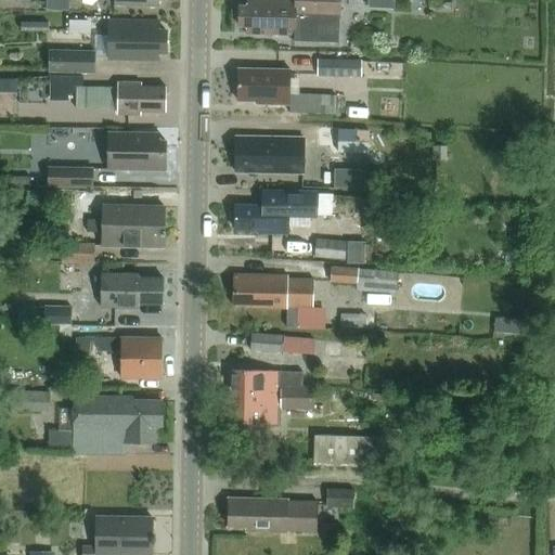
[(295,0),(295,1),(278,0),(246,0),(247,7),(240,7),(240,26),(246,26),(246,34),(296,35),(296,16),(340,17),(340,0),(295,0)]
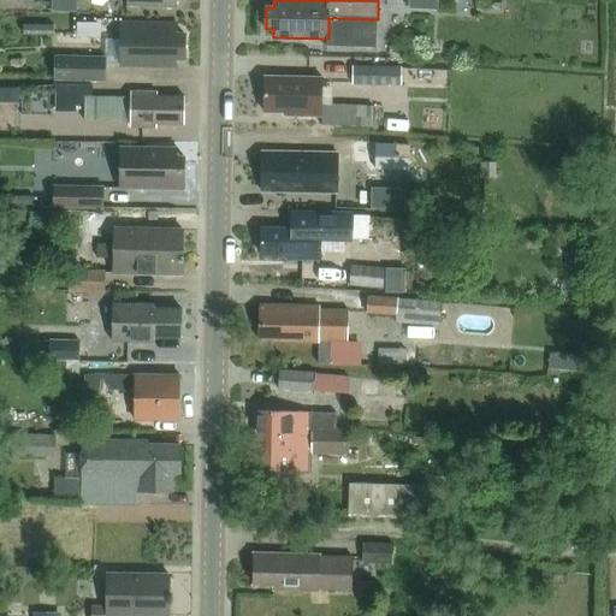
[(54,24),(24,24),(24,34),(54,34),(54,24)]
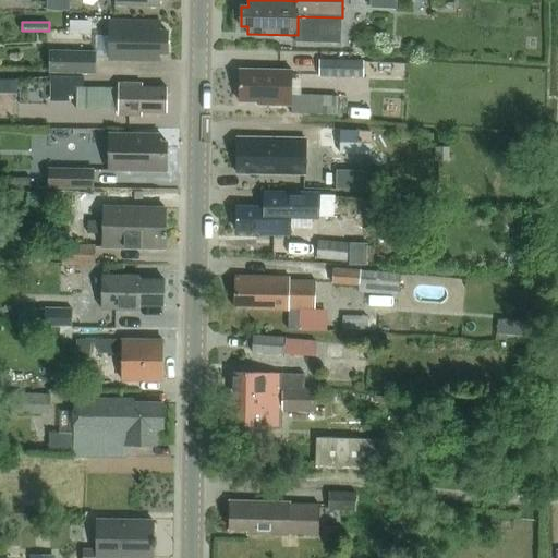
[(160,53),(168,53),(168,32),(160,31),(160,22),(159,22),(111,23),(111,60),(160,60),(160,53)]
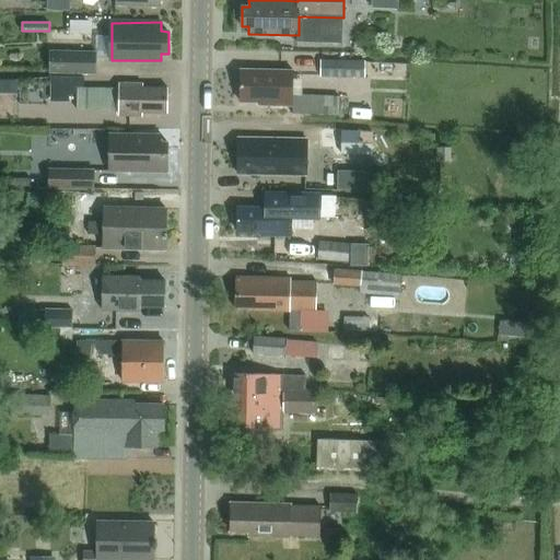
[(97,53),(50,51),(49,73),(96,74),(97,53)]
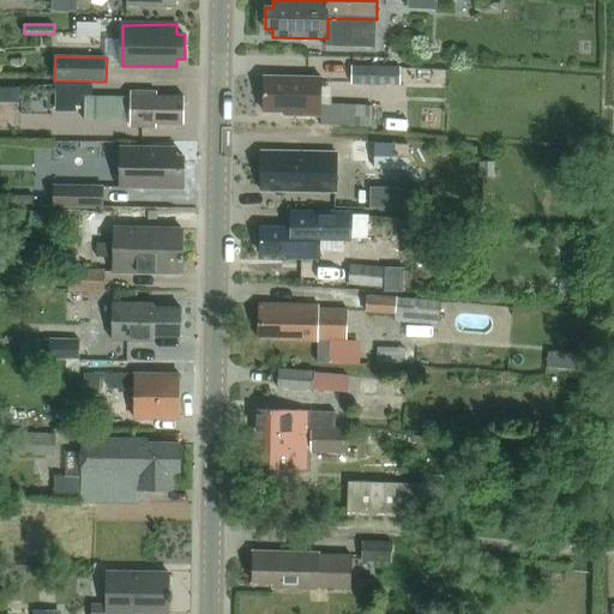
[(401,67),(353,67),(353,85),(401,85),(401,67)]
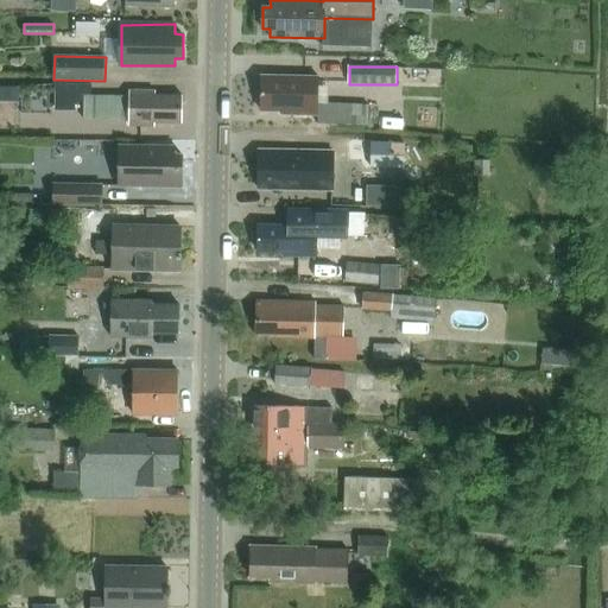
[(280,111),(280,114),(318,115),(318,77),(261,76),(261,111),(280,111)]
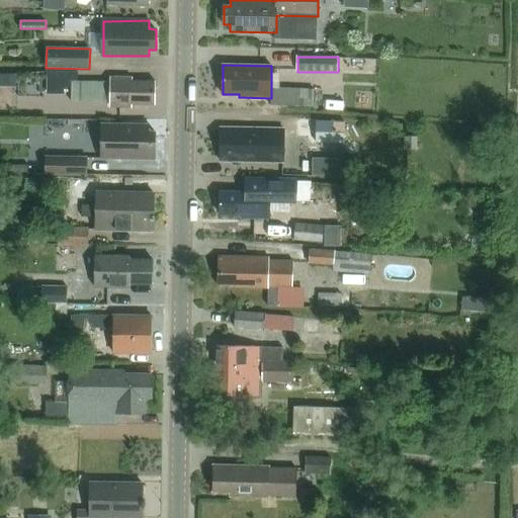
[(109,81),(78,81),(79,71),(48,70),(47,91),(64,91),(64,86),(71,86),(71,101),(109,102),(109,107),(132,107),(132,104),(155,104),(155,81),(132,81),(132,78),(110,77),(109,81)]
